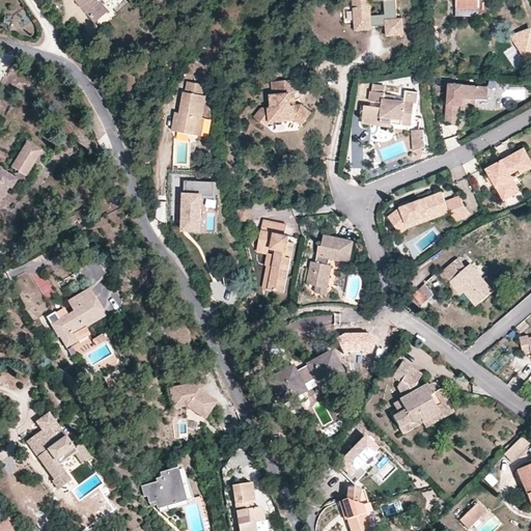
[(76,0),(96,23),(109,11),(101,2),(103,0),(76,0)]
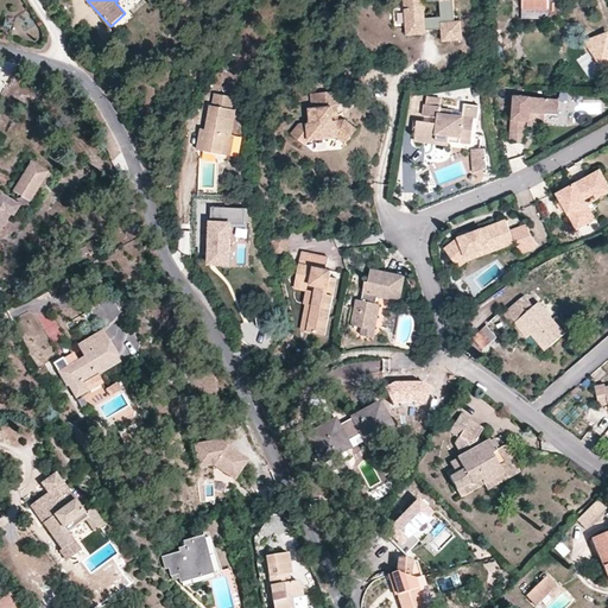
[(404,0),(406,23),(407,33),(426,32),(426,29),(426,23),(435,23),(435,27),(443,27),(443,40),(462,39),(461,20),(456,20),(454,0),(404,0)]
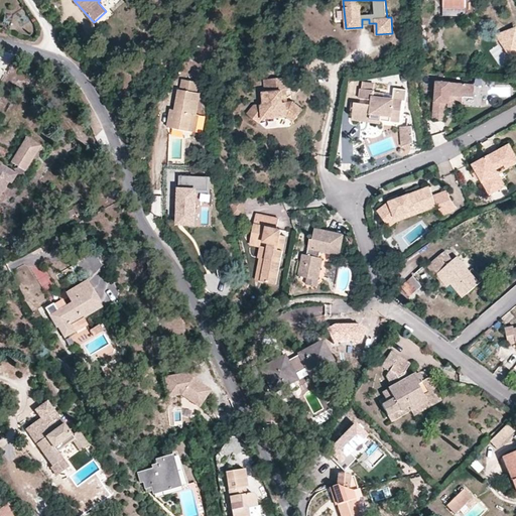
[(443,0),(444,8),(466,8),(466,0),(443,0)]
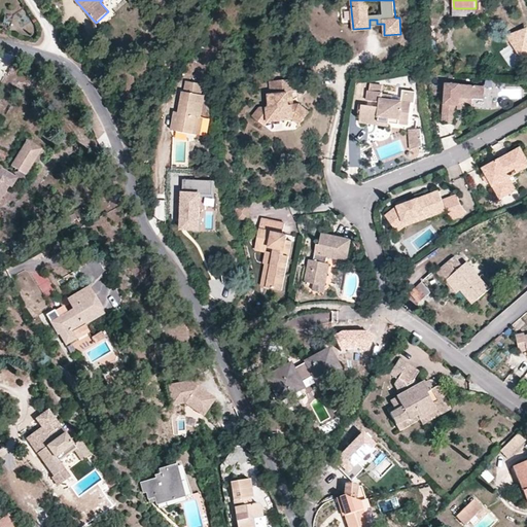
[(197,116),(201,117),(205,97),(202,96),(203,84),(187,82),(185,93),(183,93),(180,113),(175,112),(172,131),(194,134),(197,116)]
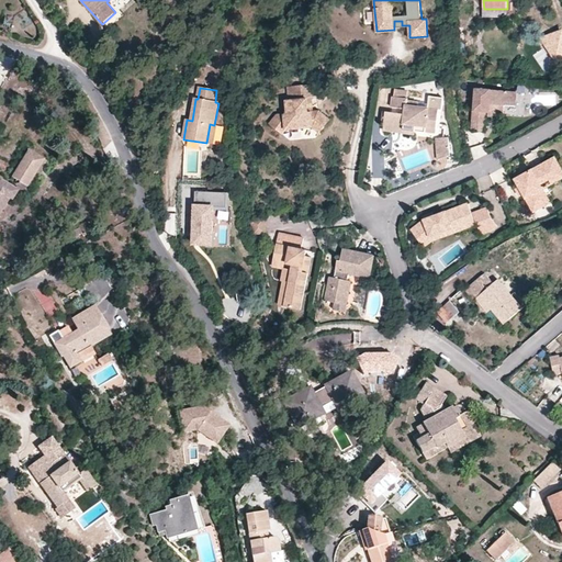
[(485,112),(487,112),(493,112),(503,112),(504,104),(515,104),(516,90),(475,88),(473,110),(472,110),(470,131),(484,132),(485,112)]
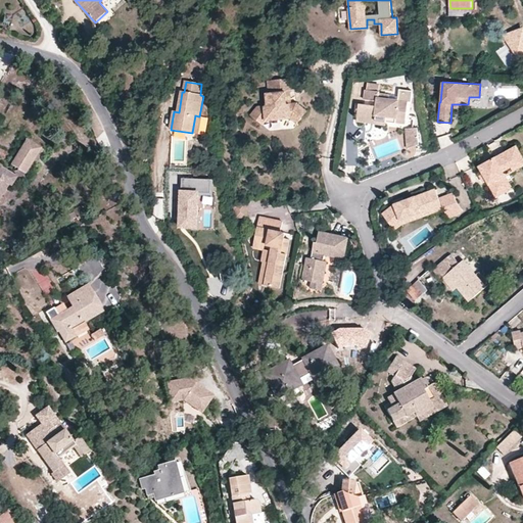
[(267,125),(291,123),(301,111),(297,107),(287,108),(286,96),(294,95),(292,83),(268,85),(269,98),(267,98),(268,110),(257,111),(251,120),(263,130),(267,125)]
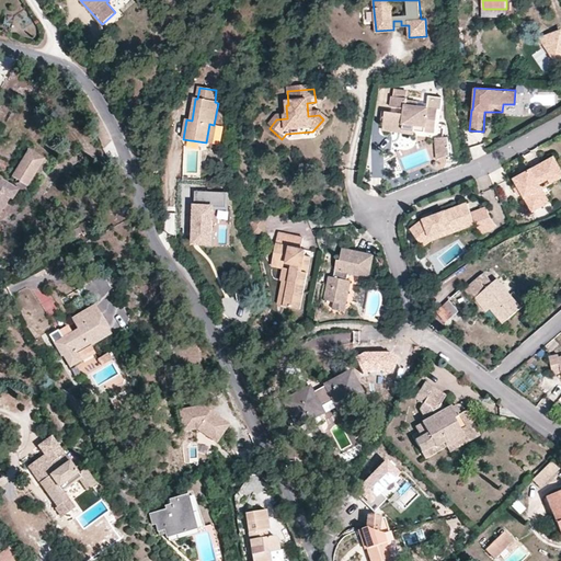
[(391,105),(401,107),(405,107),(405,113),(400,112),(387,110),(385,121),(384,128),(393,129),(393,126),(414,130),(415,125),(425,127),(436,129),(439,110),(444,111),(446,98),(433,95),(431,109),(418,106),(418,101),(408,100),(408,96),(393,94),(391,105)]
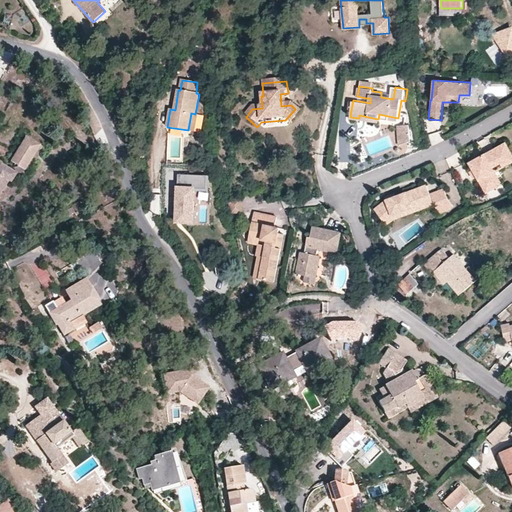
[(36,101),(30,108),(43,118),(49,111),(36,101)]
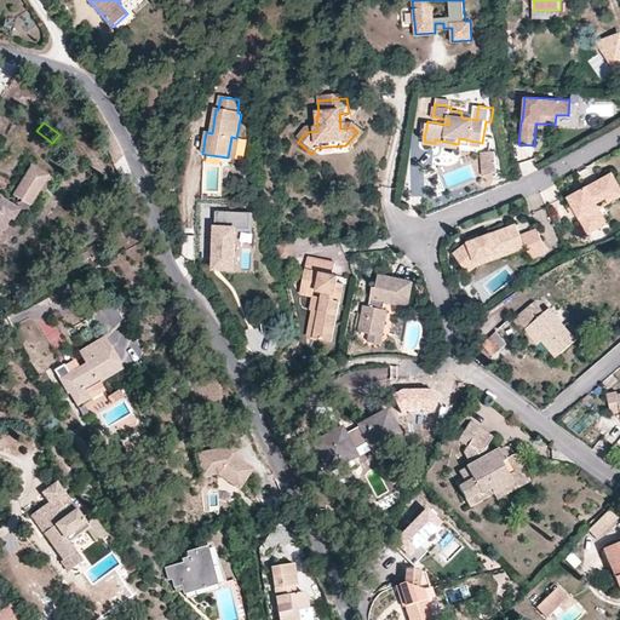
[(365,138),(357,132),(345,145),(352,150),(365,138)]
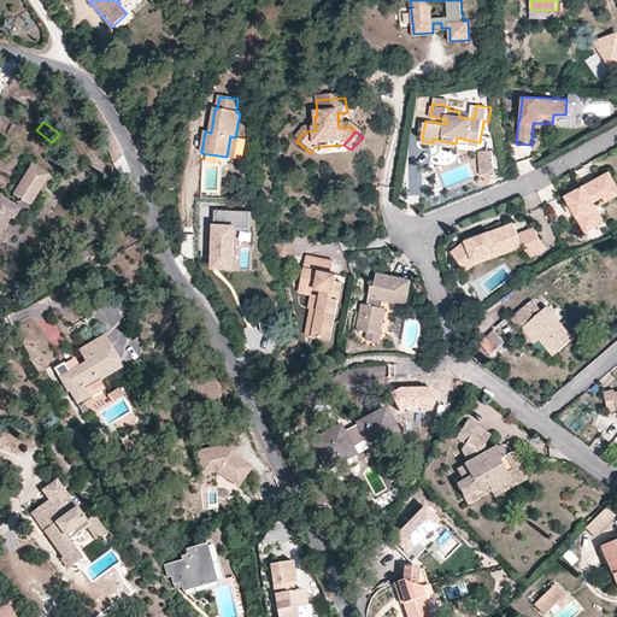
[(239,137),(235,137),(230,136),(227,157),(235,158),(239,137)]
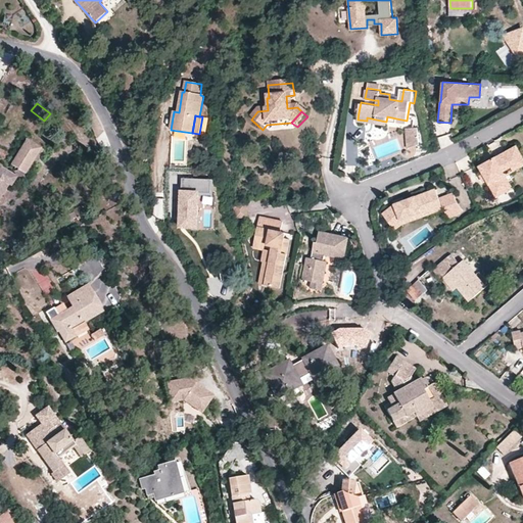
[(419,128),(408,127),(409,146),(420,144),(419,128)]
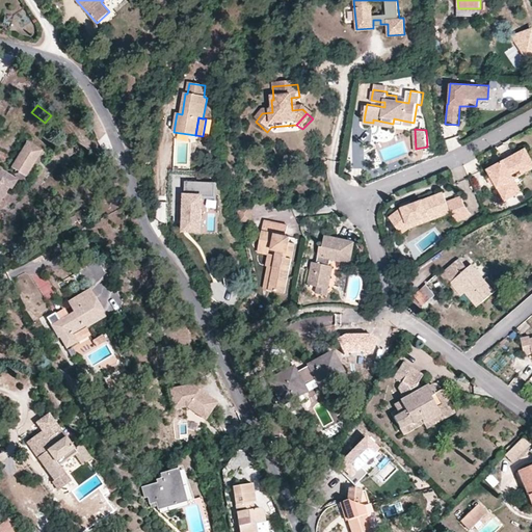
[(28,137),(11,165),(27,175),(44,148),(28,137)]
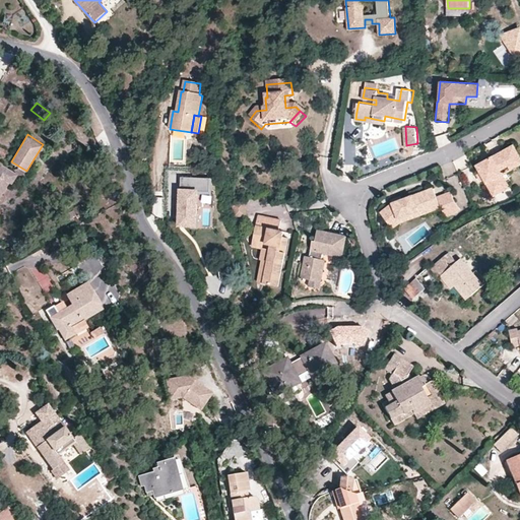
[(502,171),(510,167),(519,160),(519,154),(515,145),(478,165),(495,195),(511,187),(502,171)]
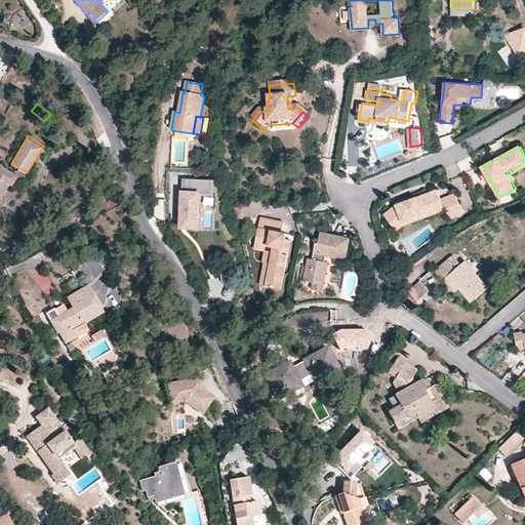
[(524,162),(515,168),(517,171),(524,167),(524,162)]
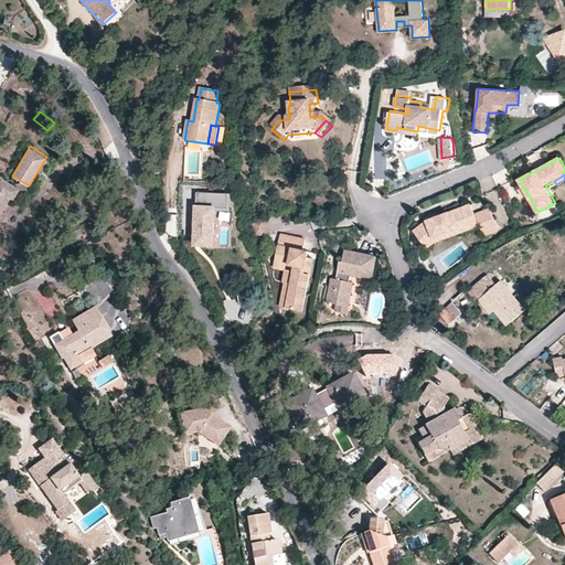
[(0,210),(7,199),(11,201),(12,202),(19,192),(2,181),(3,180),(0,178),(0,210)]
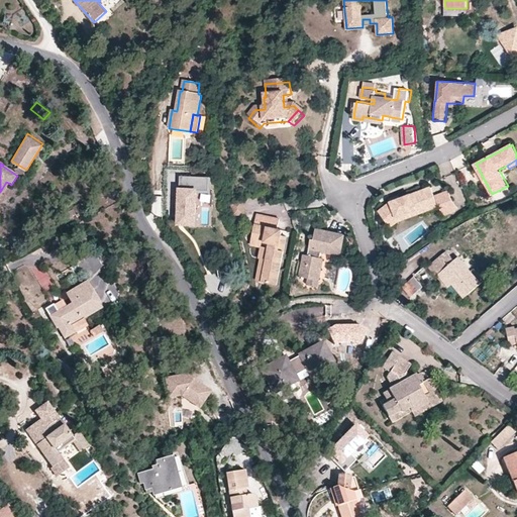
[(210,181),(181,179),(178,227),(195,228),(197,193),(209,194),(210,181)]
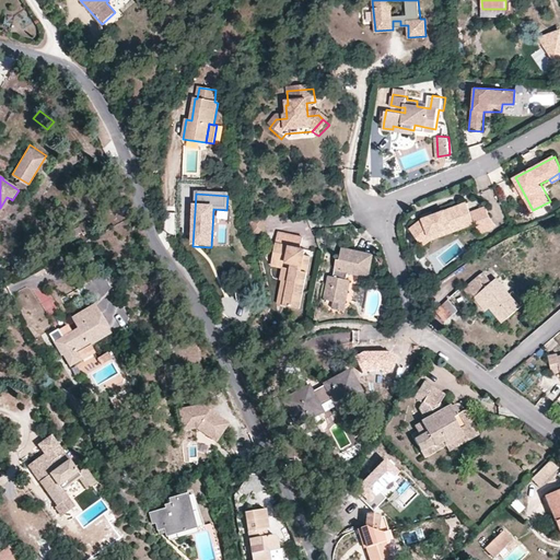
[(0,214),(11,199),(7,197),(0,208),(0,214)]
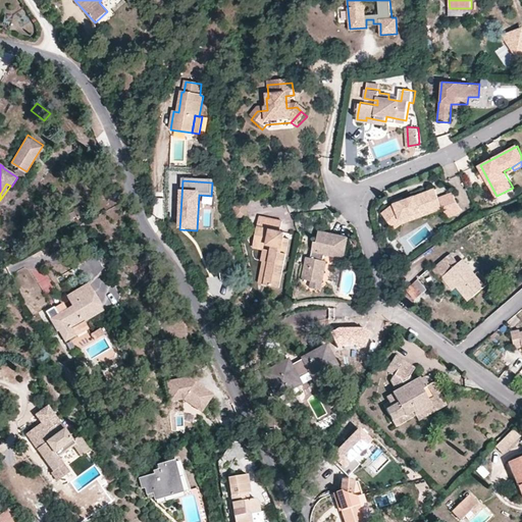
[(437,198),(434,189),(395,203),(380,212),(389,225),(399,219),(419,211),(418,209),(438,202),(440,208),(448,219),(461,211),(456,203),(452,193),(437,198)]
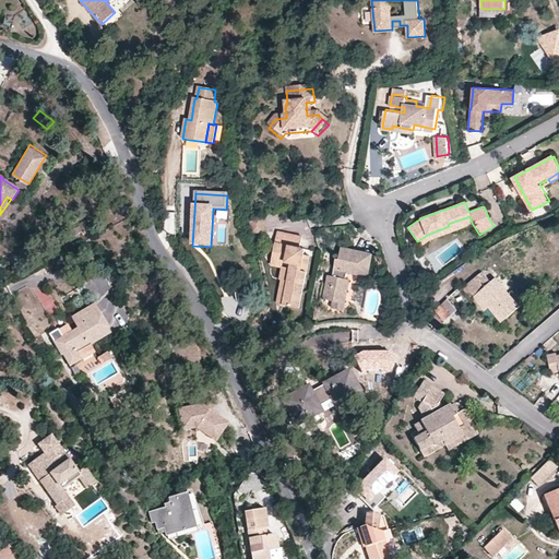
[(78,227),(61,236),(63,241),(80,233),(78,227)]
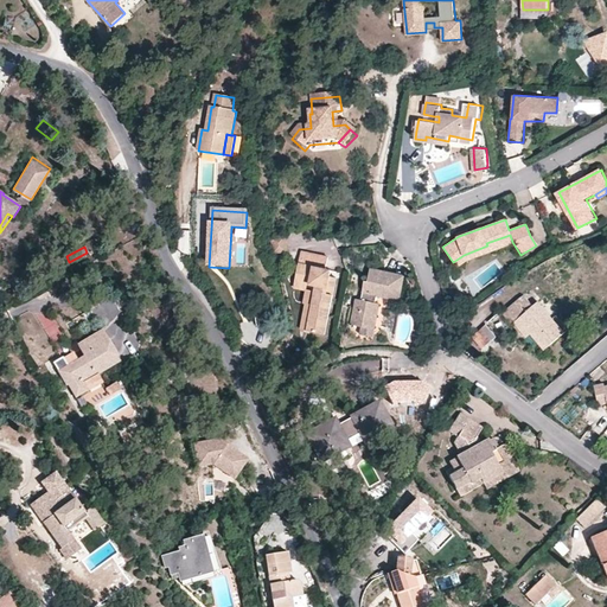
[(302,253),(295,281),(317,286),(307,331),(325,336),(334,291),(328,288),(331,278),(331,270),(326,269),(327,257),(302,253)]
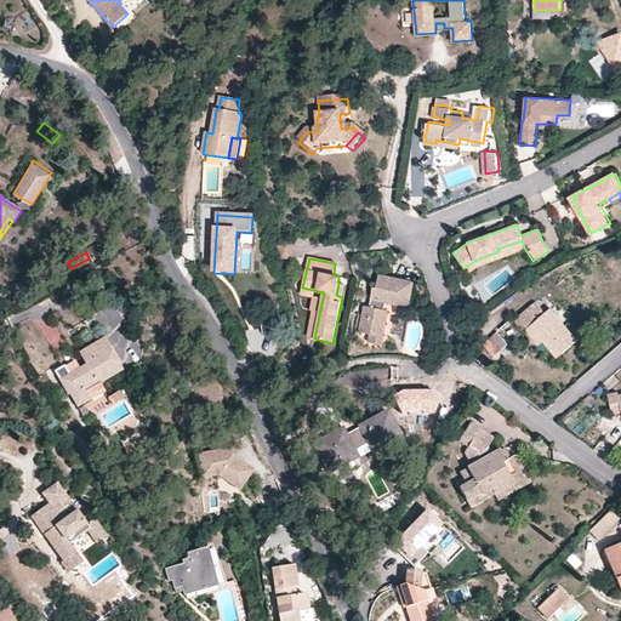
[(372,309),(369,308),(365,307),(359,334),(370,336),(382,337),(387,312),(383,311),(386,303),(408,307),(412,286),(379,279),(376,291),(372,291),(370,302),(374,303),(372,309)]
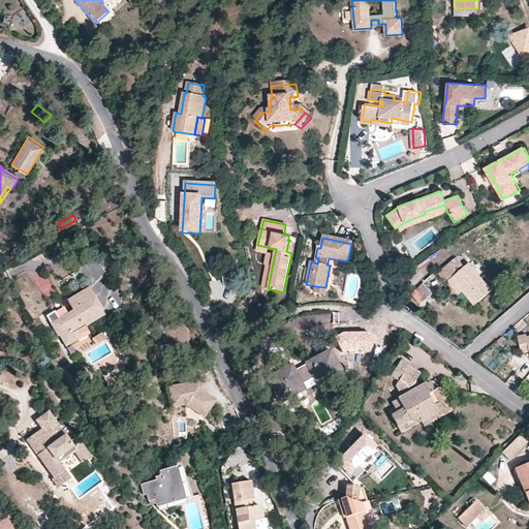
[(276,249),(257,245),(256,251),(267,254),(265,265),(267,266),(262,287),(268,288),(276,249)]
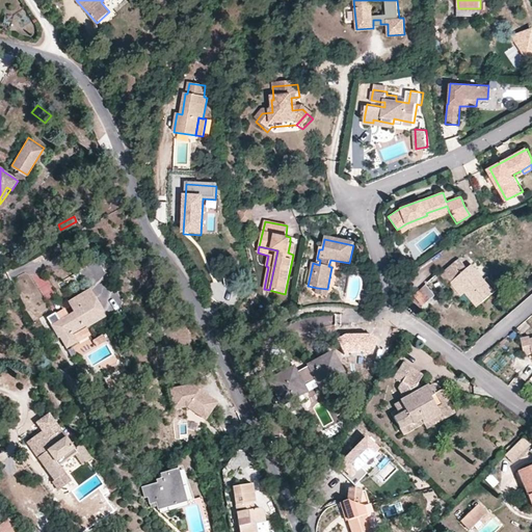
[(449,285),(450,284),(454,281),(464,293),(477,308),(495,292),(472,264),(467,268),(459,260),(441,275),(449,285)]
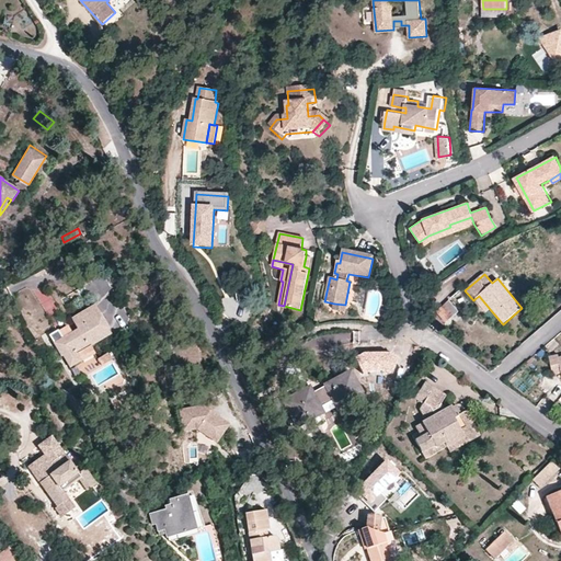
[(479,296),(474,299),(485,312),(490,309),(479,296)]
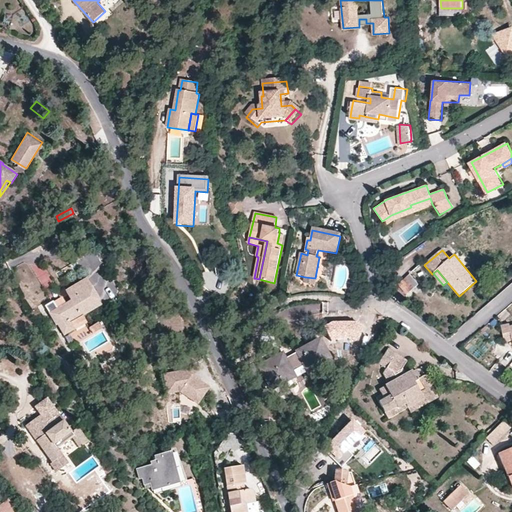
[(409,276),(399,286),(407,295),(418,285),(409,276)]
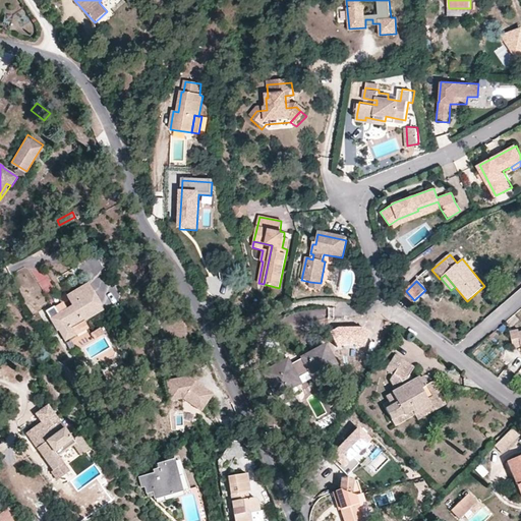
[(321,283),(310,282),(309,288),(319,290),(321,283)]
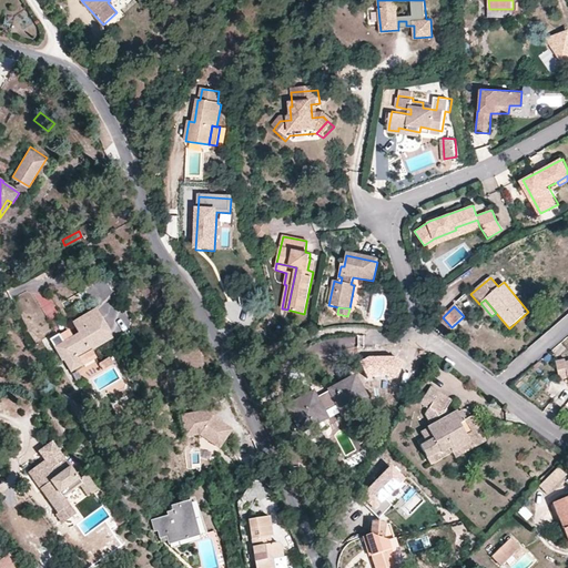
[(78,333),(72,336),(63,342),(53,347),(62,362),(64,361),(71,373),(82,367),(74,355),(110,335),(97,310),(72,323),(78,333)]
